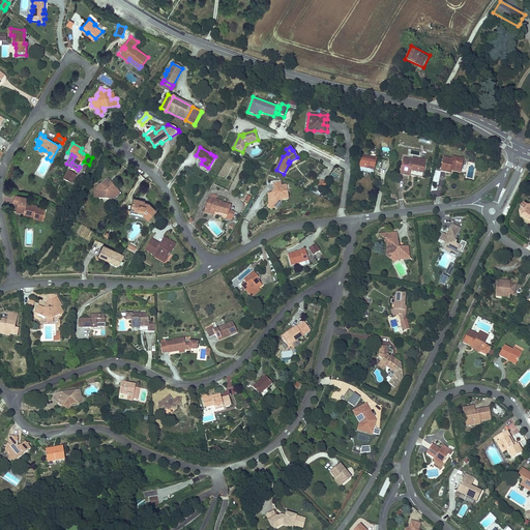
[(374,174),(377,158),(361,155),(358,170),(374,174)]
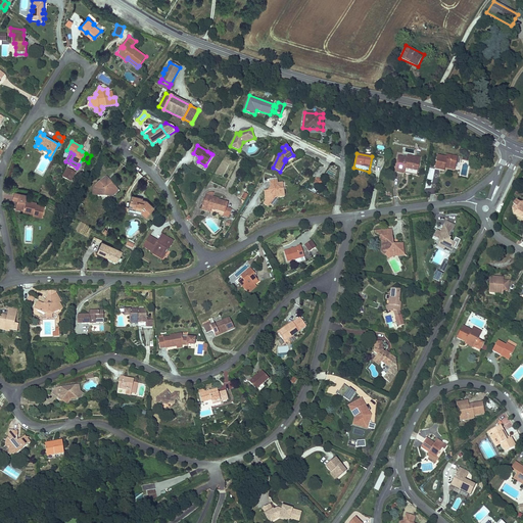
[(445,164),(456,167),(458,156),(446,154),(446,157),(437,155),(434,170),(443,172),(444,168),(445,164)]
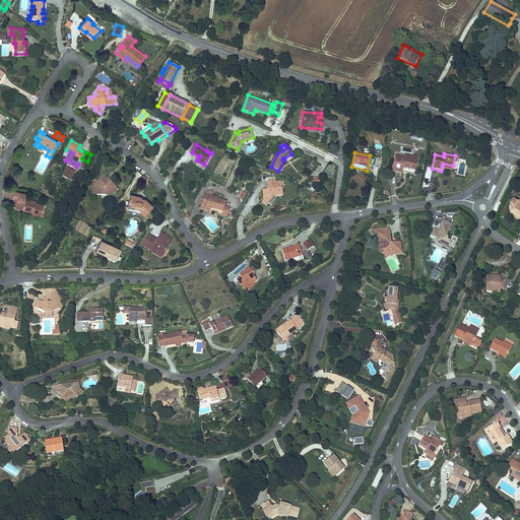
[(402,168),(415,171),(416,161),(404,158),(396,157),(393,169),(402,171),(402,168)]
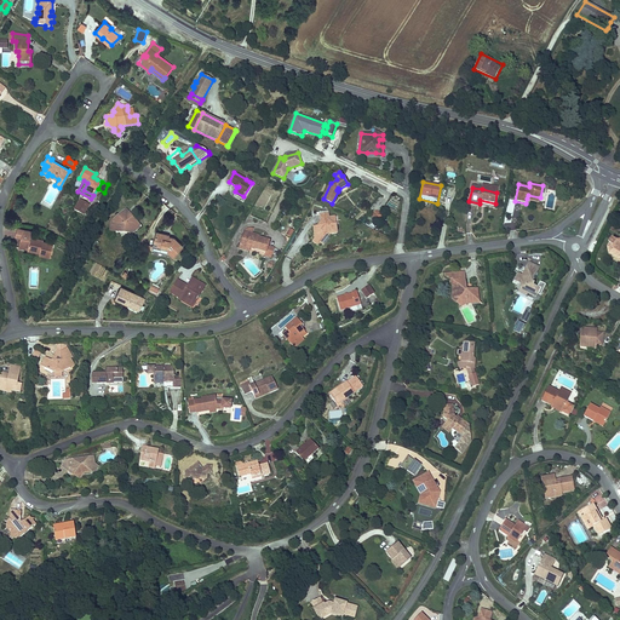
[(84,216),(90,205),(80,200),(74,210),(84,216)]
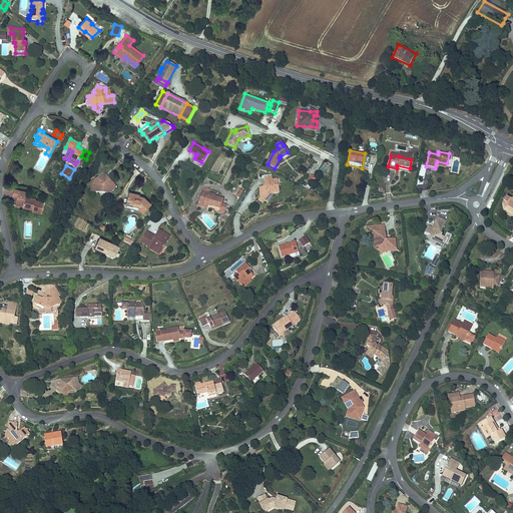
[(115,186),(112,182),(108,182),(109,178),(104,173),(91,184),(91,191),(98,191),(100,189),(104,190),(107,192),(115,186)]
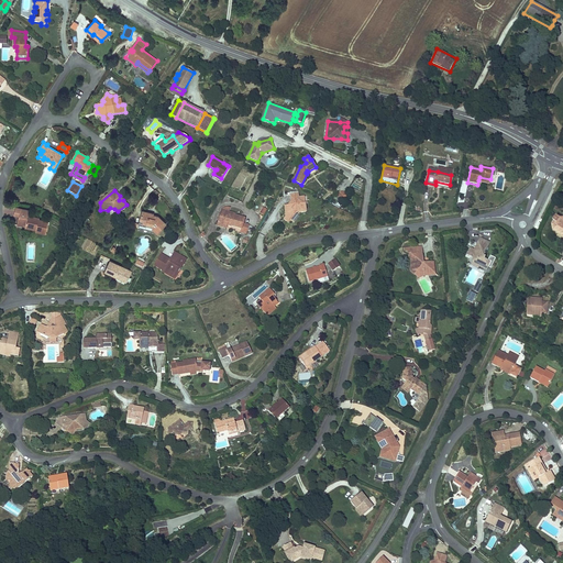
[(306,212),(305,203),(307,203),(307,196),(305,197),(299,197),(299,200),(294,201),(294,205),(289,205),(285,206),(286,216),(285,217),(290,221),(297,212),(298,211),(299,211),(299,212),(306,212)]
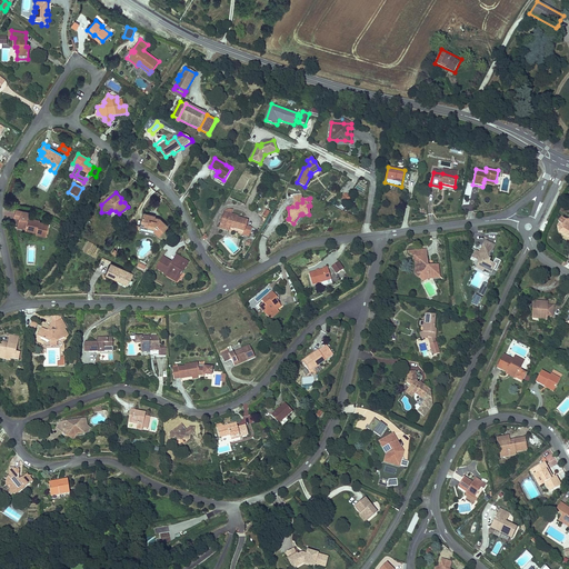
[(49,225),(40,222),(40,220),(29,218),(30,212),(16,209),(15,217),(20,218),(18,227),(26,229),(27,227),(38,230),(37,232),(37,235),(47,237),(49,225)]
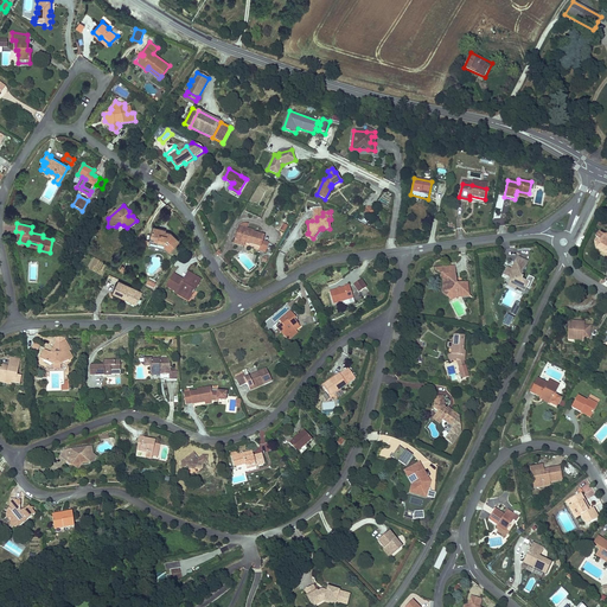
[(179,241),(171,232),(163,231),(164,229),(154,227),(151,238),(165,242),(165,246),(170,250),(179,241)]
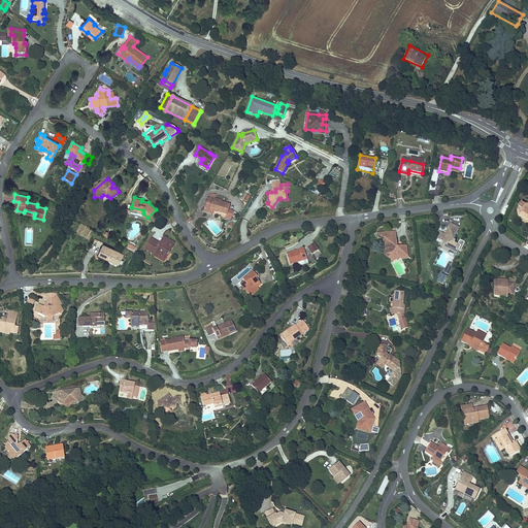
[(228,209),(230,205),(220,202),(221,201),(215,199),(212,198),(211,202),(209,202),(207,206),(205,206),(203,211),(212,215),(213,210),(213,209),(218,210),(217,211),(227,215),(228,209)]
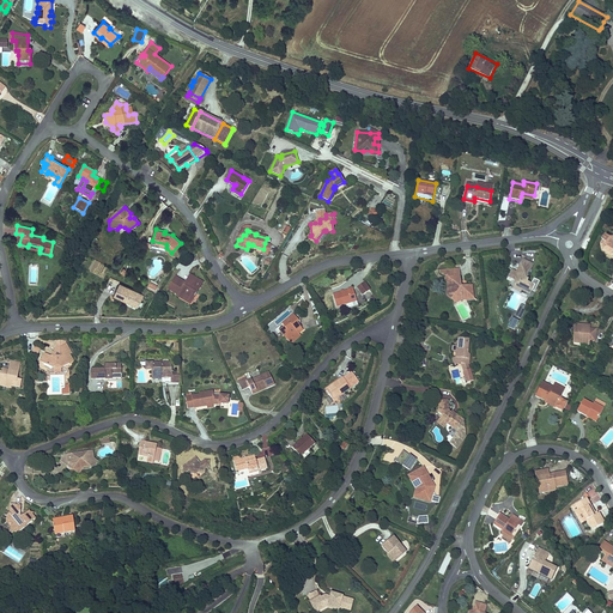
[(601,250),(612,259),(612,236),(608,237),(604,235),(600,241),(601,241),(599,244),(601,250)]
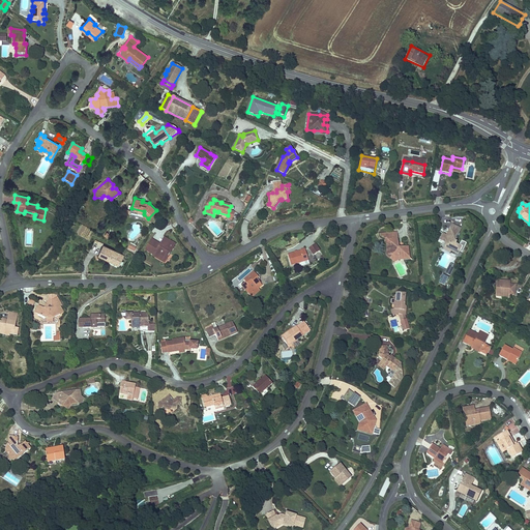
[(451,231),(457,232),(460,226),(452,223),(446,238),(448,239),(451,231)]
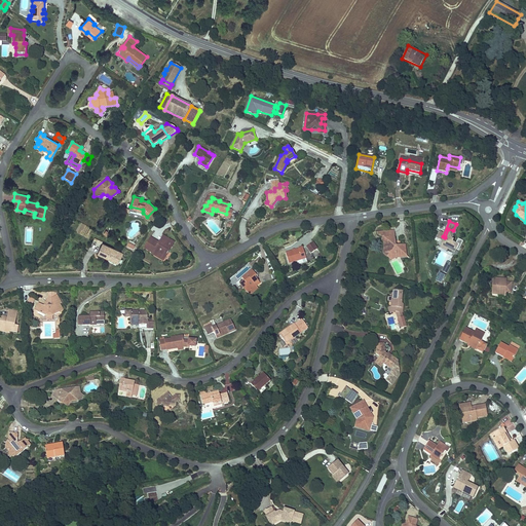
[(396,243),(395,228),(377,229),(379,238),(383,237),(382,252),(390,258),(408,255),(406,243),(396,243)]
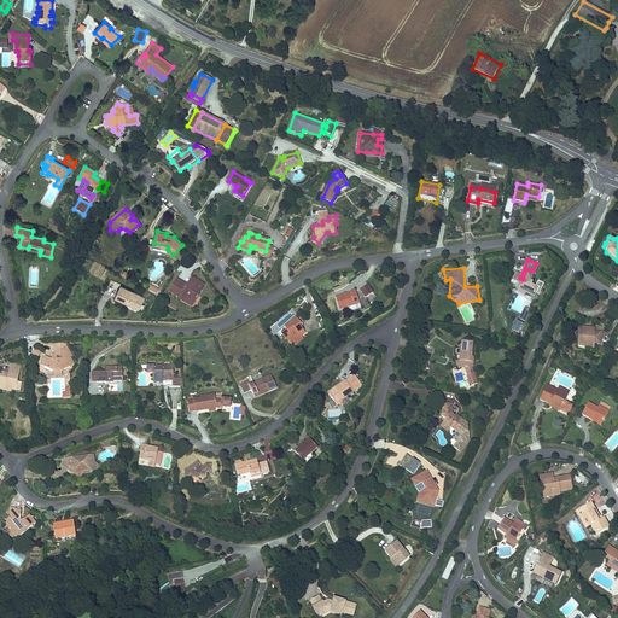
[(537,284),(532,283),(530,277),(532,270),(526,269),(523,279),(520,278),(516,277),(514,281),(517,283),(518,280),(523,283),(520,289),(526,291),(537,295),(538,293),(540,293),(544,281),(538,279),(537,284)]
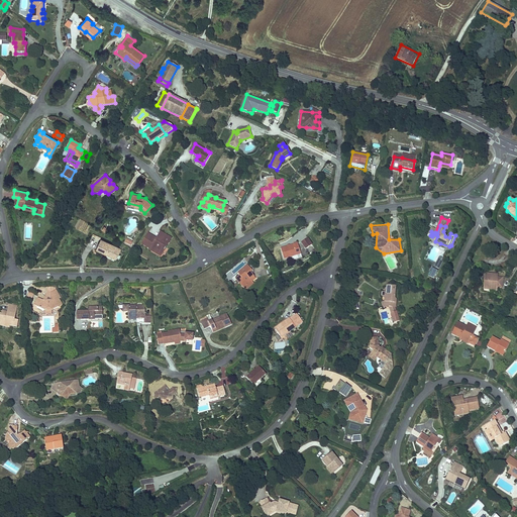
[(165,249),(171,238),(163,233),(159,240),(157,238),(147,233),(142,243),(146,245),(145,246),(150,249),(151,248),(159,252),(161,249),(164,251),(165,250),(165,249)]
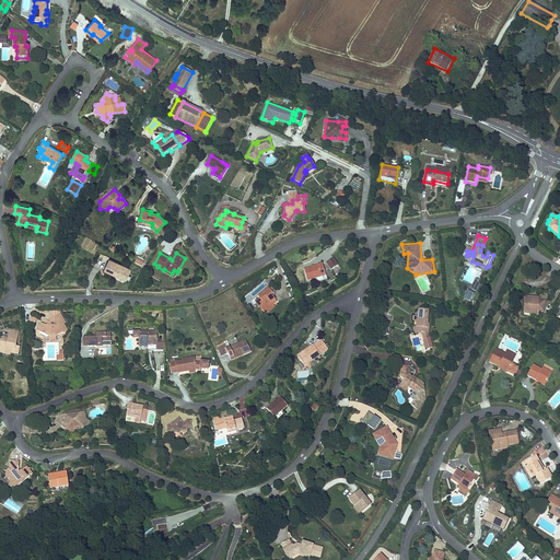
[(333,258),(327,263),(331,269),(338,266),(333,258)]
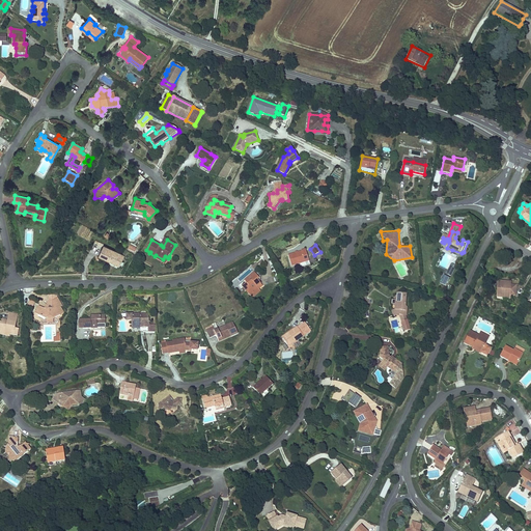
[(124,255),(104,246),(99,256),(108,260),(108,258),(110,259),(110,260),(115,263),(117,258),(122,261),(124,255)]
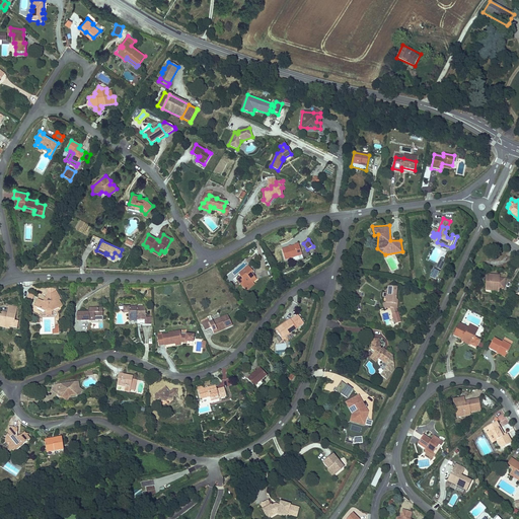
[(285,260),(302,255),(299,244),(282,249),(285,260)]
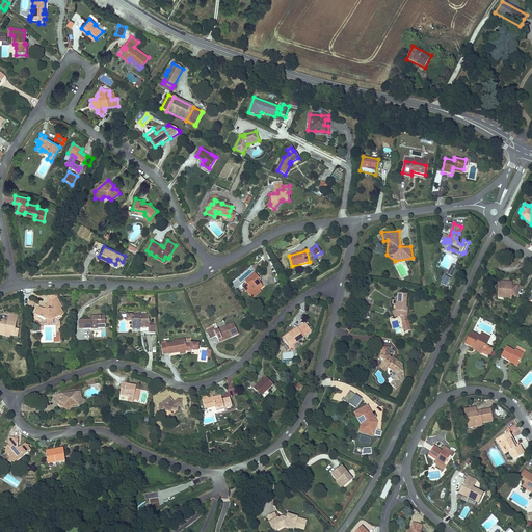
[(163,260),(156,256),(155,257),(154,258),(165,264),(168,259),(165,257),(163,260)]
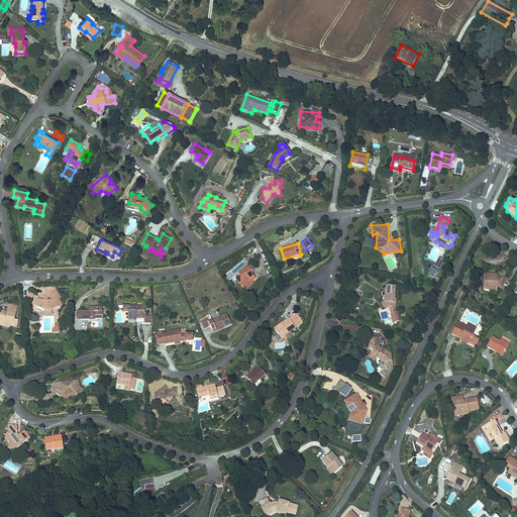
[(443,257),(439,256),(434,266),(440,270),(444,262),(442,260),(443,257)]
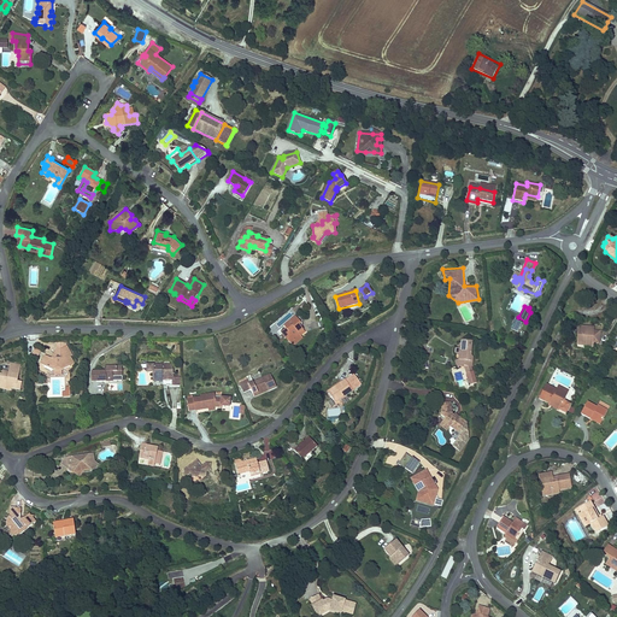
[(285,335),(288,340),(292,339),(294,342),(301,336),(300,335),(299,333),(303,329),(299,324),(301,323),(301,317),(295,317),(294,316),(293,318),(285,325),(287,329),(289,331),(285,335)]
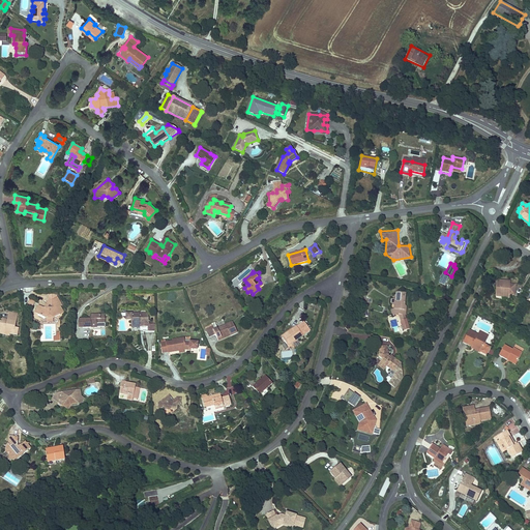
[(446,285),(448,276),(442,274),(440,284),(446,285)]
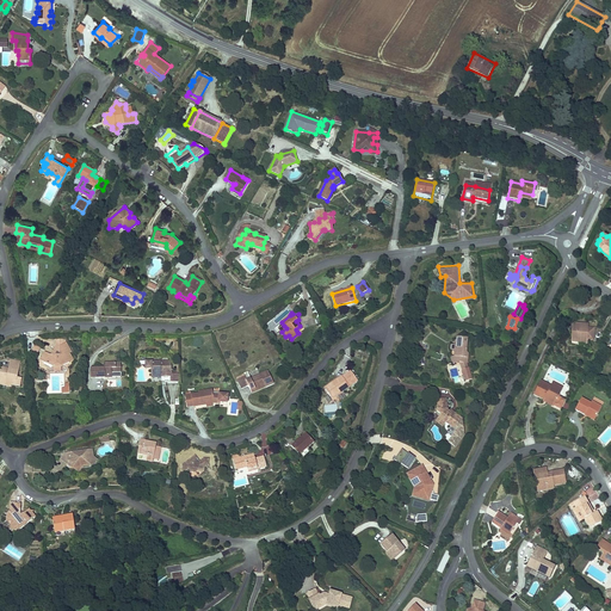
[(588,335),(585,335),(585,328),(585,325),(569,323),(569,340),(588,341),(588,335)]
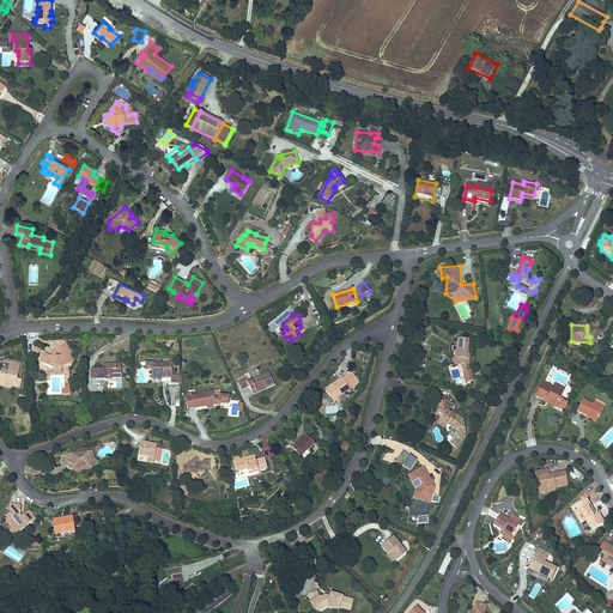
[(290,337),(286,338),(291,344),(301,337),(299,334),(292,340),(290,337)]
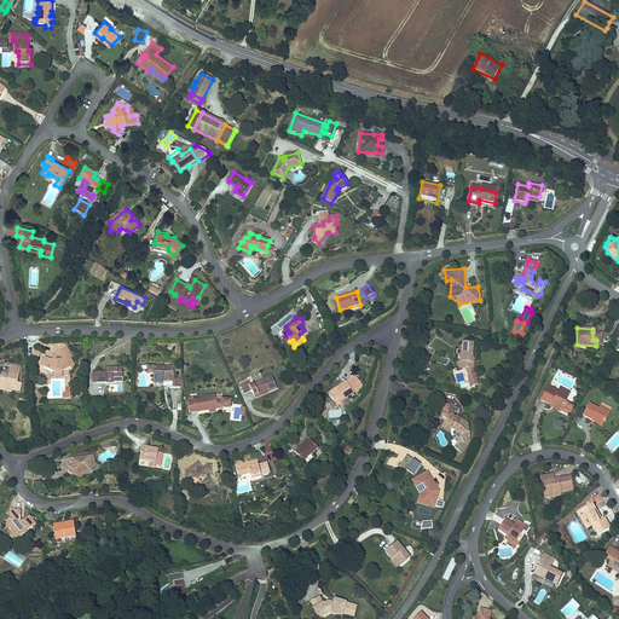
[(479,362),(475,362),(475,353),(476,340),(467,340),(467,342),(467,348),(463,348),(461,348),(460,352),(464,352),(464,359),(470,359),(470,366),(479,366),(479,362)]
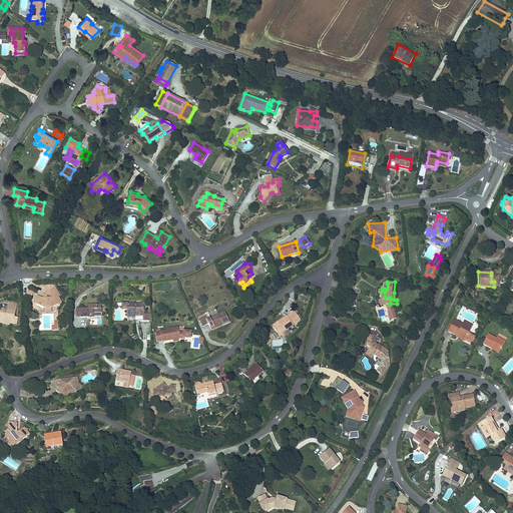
[(45,309),(51,309),(58,305),(58,304),(61,302),(58,297),(60,296),(55,288),(55,285),(47,285),(47,289),(48,289),(43,299),(38,296),(34,303),(43,308),(45,309)]
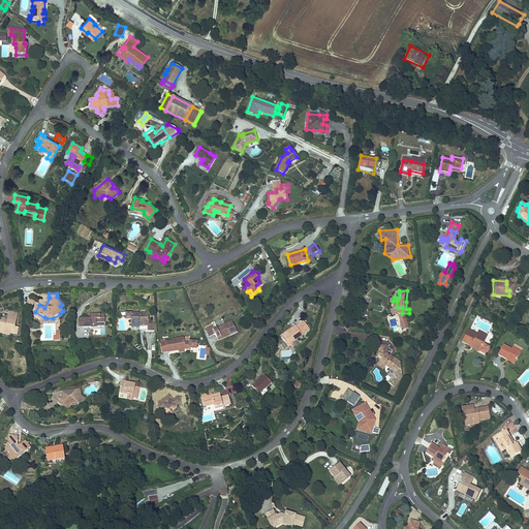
[(396,316),(402,313),(402,307),(397,307),(397,301),(393,301),(394,307),(396,316)]
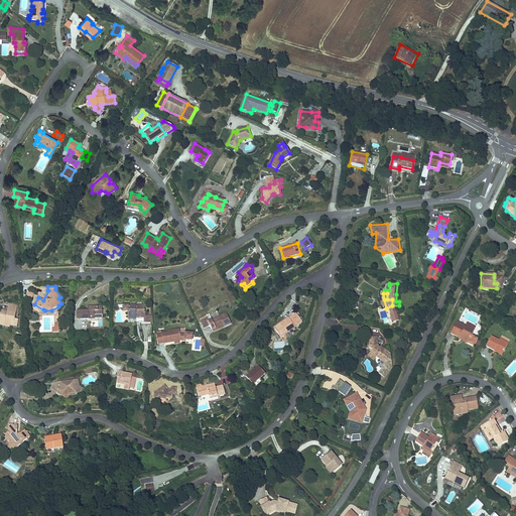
[(365,300),(376,303),(378,298),(367,294),(365,300)]
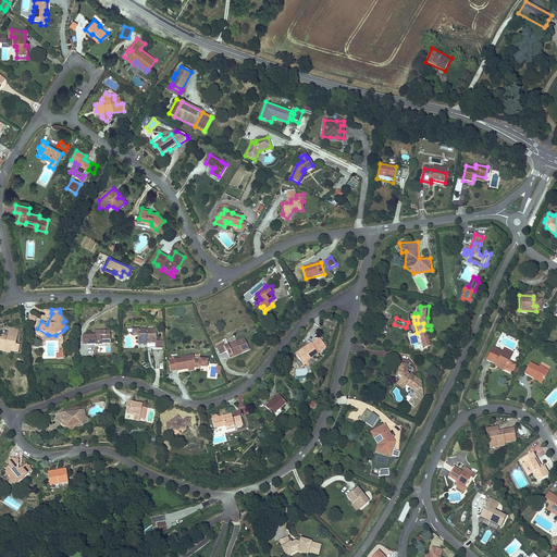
[(14,349),(14,351),(19,351),(20,345),(15,345),(19,331),(10,329),(8,336),(8,339),(2,338),(0,337),(0,347),(10,350),(10,348),(14,349)]
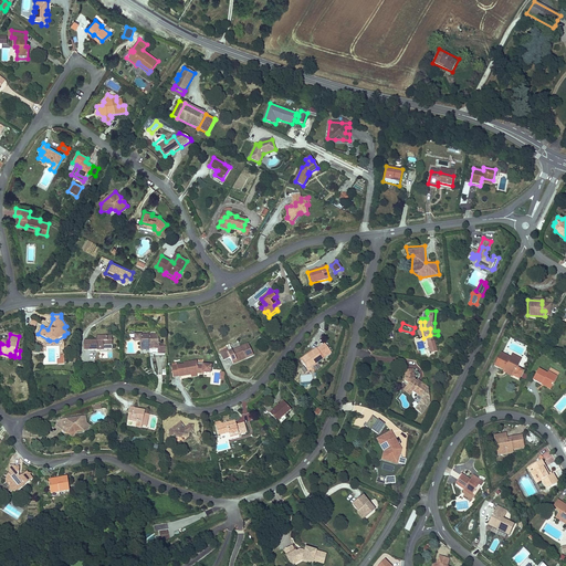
[(140,335),(140,342),(140,349),(148,349),(158,349),(158,354),(166,354),(166,347),(158,347),(158,346),(159,346),(158,334),(140,335)]
